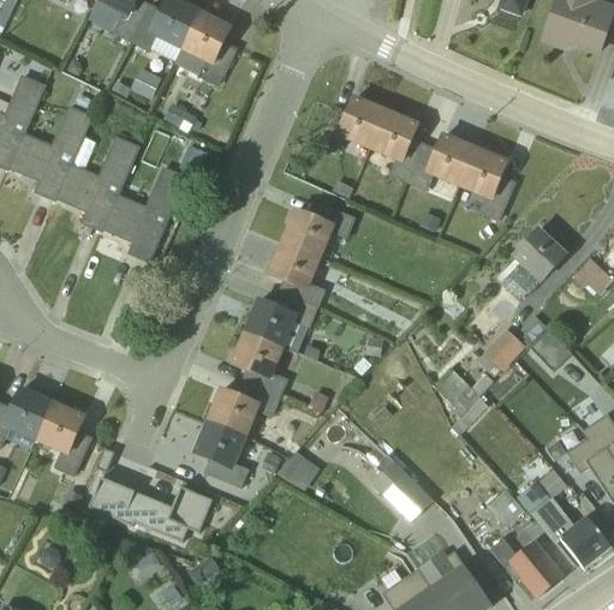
[(96,0),(89,16),(114,29),(112,33),(129,41),(149,3),(144,0),(96,0)]
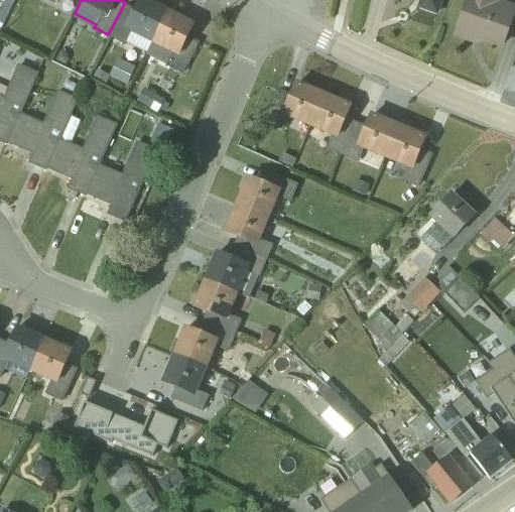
[(108,34),(124,42),(126,40),(147,50),(167,10),(147,0),(139,0),(135,8),(125,2),(108,34)]
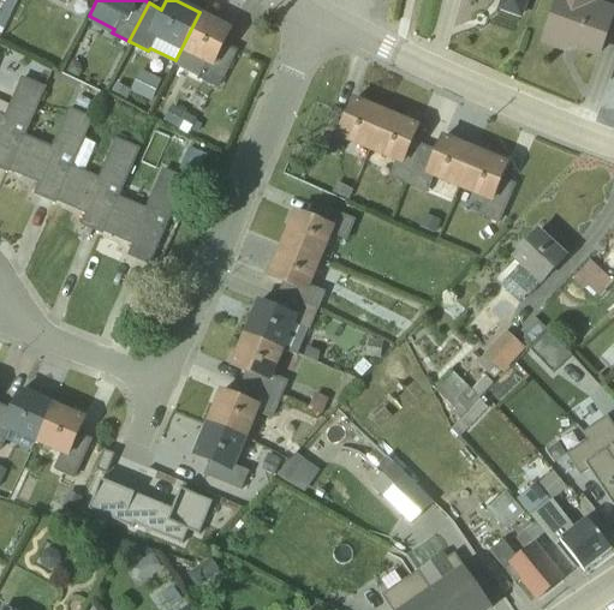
[(499,0),(496,7),(523,17),(528,0),(499,0)]
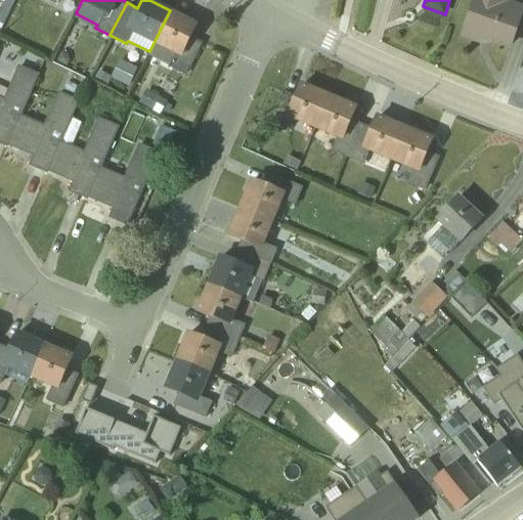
[(471,0),(459,35),(481,43),(482,40),(490,42),(491,40),(511,46),(522,11),(522,3),(515,0),(471,0)]
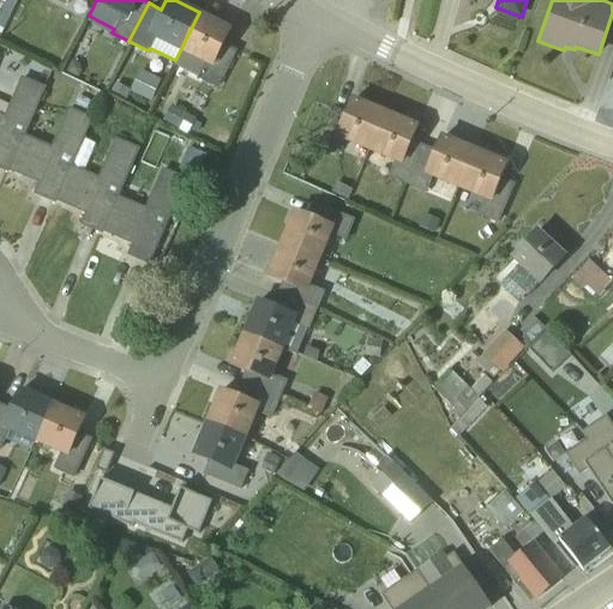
[(229,28),(199,12),(174,62),(217,84),(235,48),(222,42),(229,28)]
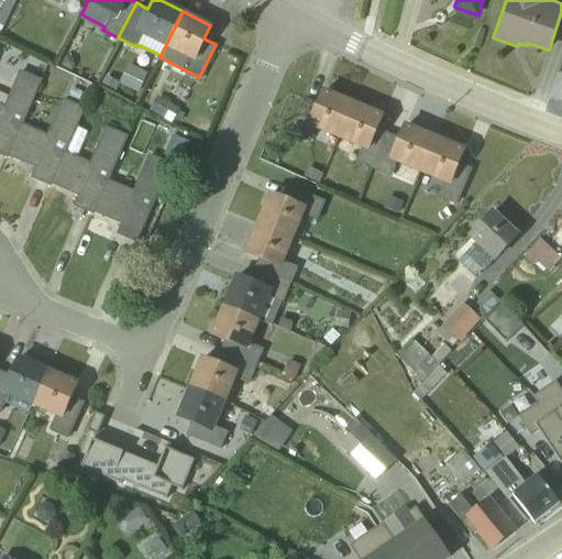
[(22,121),(41,77),(40,77),(20,68),(8,94),(0,89),(0,152),(7,156),(8,154),(22,121)]
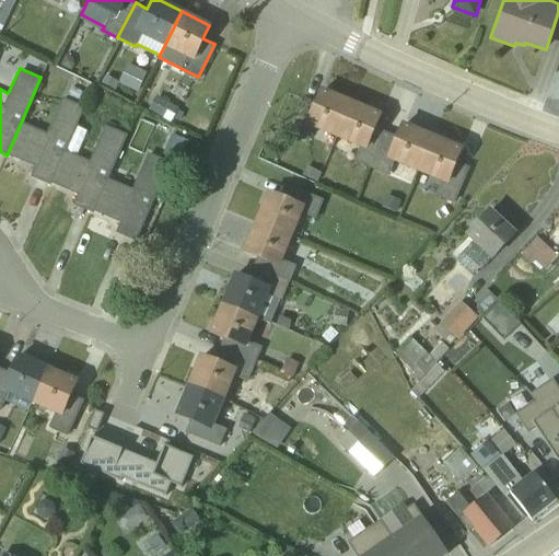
[(335,136),(350,101),(322,89),(315,102),(303,97),(289,130),(307,139),(313,127),(335,136)]
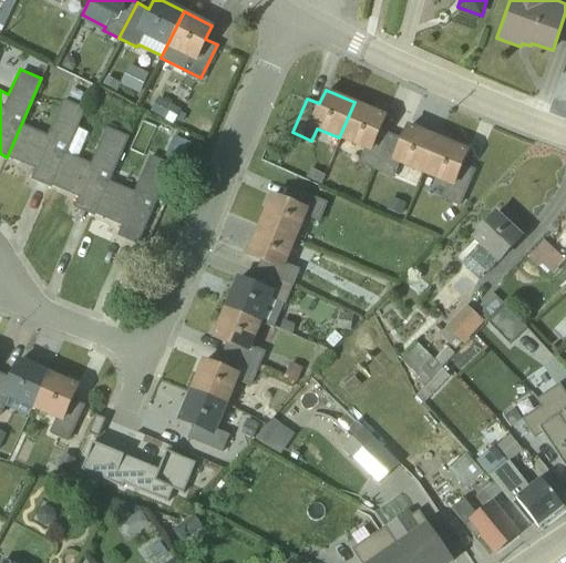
[(65,150),(85,106),(63,96),(47,132),(22,122),(8,155),(34,166),(30,176),(31,177),(50,185),(51,183),(65,150)]
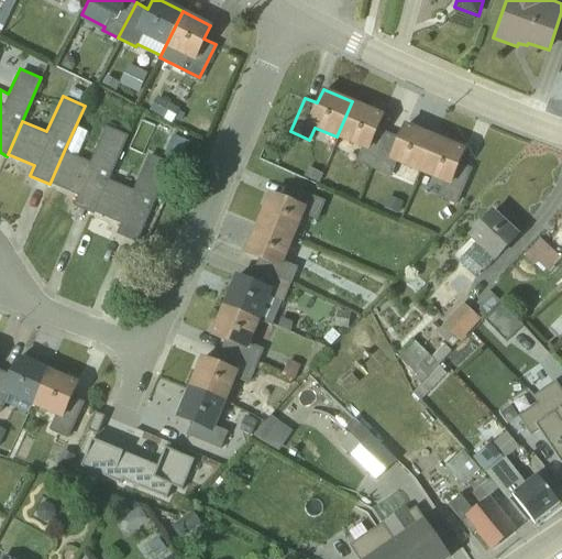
[(356,160),(372,166),(387,131),(376,127),(382,113),(352,101),(337,136),(361,148),(356,160)]
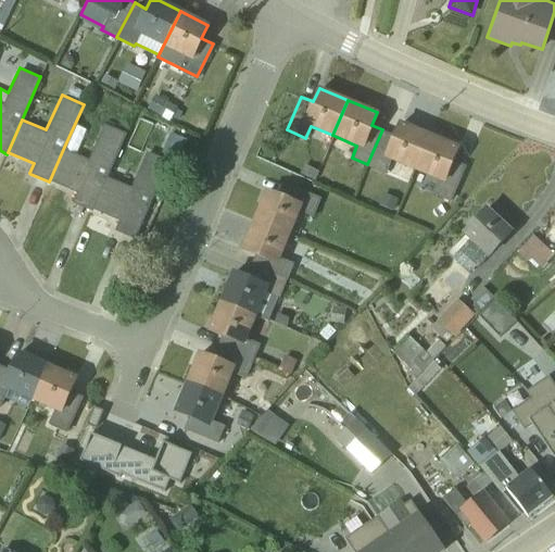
[(414,168),(429,132),(399,118),(392,134),(382,129),(367,164),(386,173),(391,160),(414,168)]
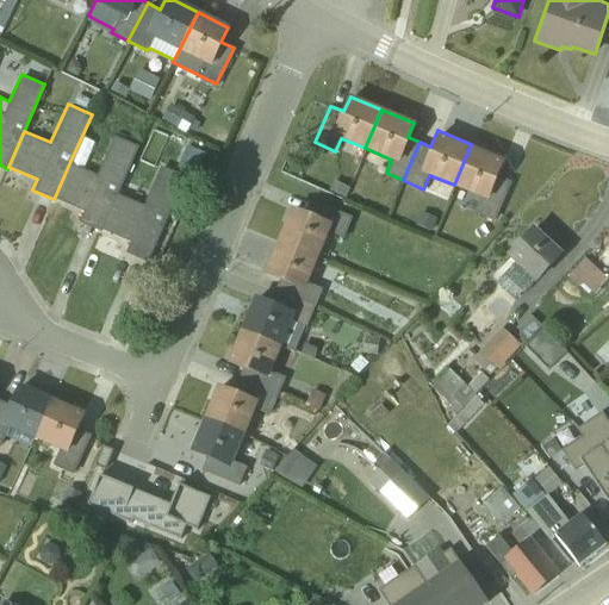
[(80,219),(100,229),(101,226),(117,192),(138,144),(115,133),(97,173),(70,161),(55,197),(84,210),(80,219)]
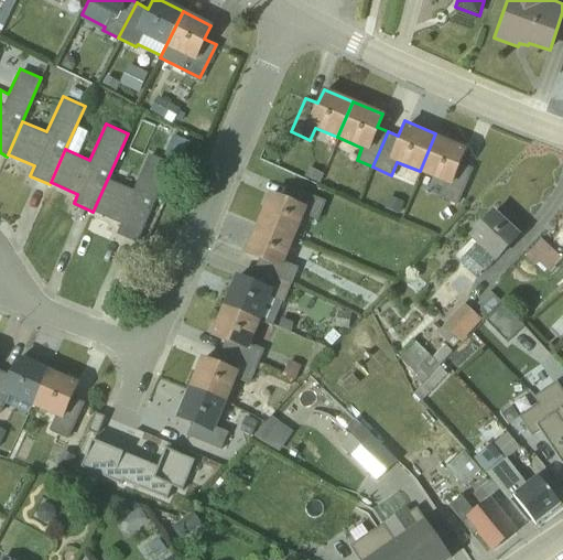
[(466,147),(435,133),(420,171),(444,181),(439,194),(457,202),(473,167),(461,161),(466,147)]
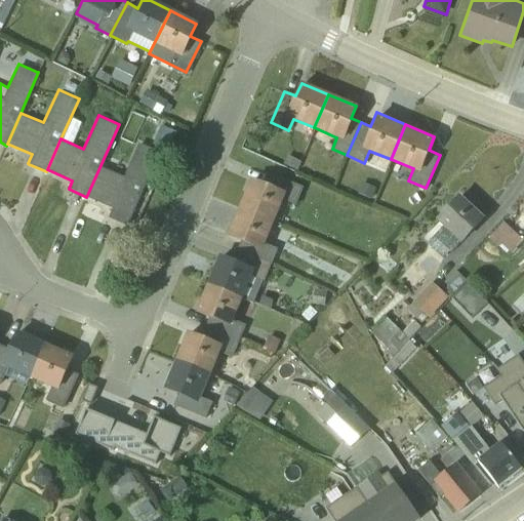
[(127,223),(158,152),(137,143),(123,175),(101,165),(87,195),(114,206),(110,215),(127,223)]
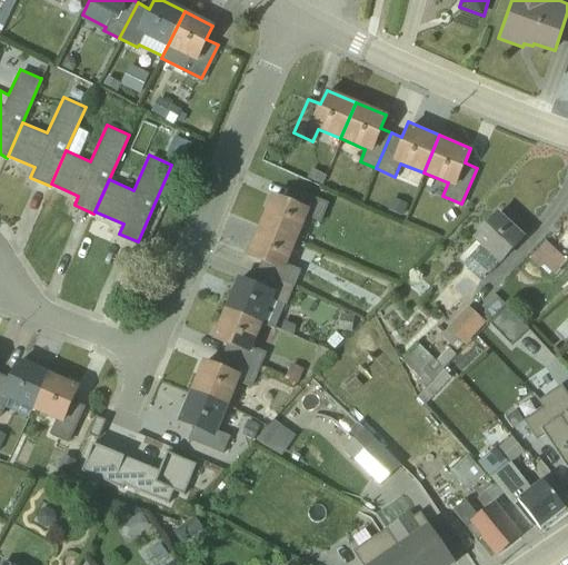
[(272,191),(259,222),(297,239),(307,215),(320,220),(328,201),(292,187),(287,198),(272,191)]
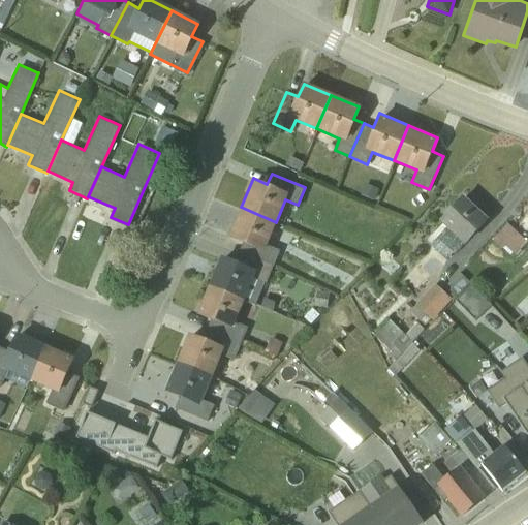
[(379,187),(365,181),(360,193),(374,199),(379,187)]
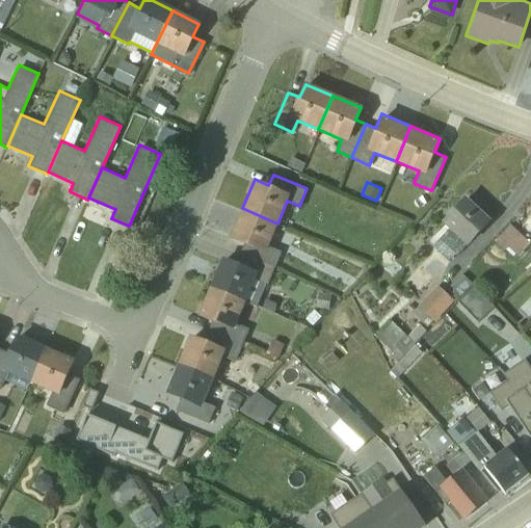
[(432,244),(450,260),(456,254),(457,255),(490,219),(466,195),(442,221),(448,228),(432,244)]
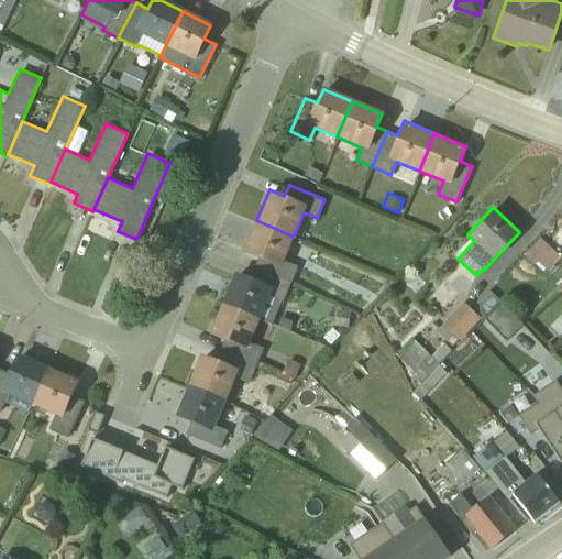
[(294,237),(256,220),(243,252),(256,259),(253,267),(289,282),(297,265),(285,260),(294,237)]
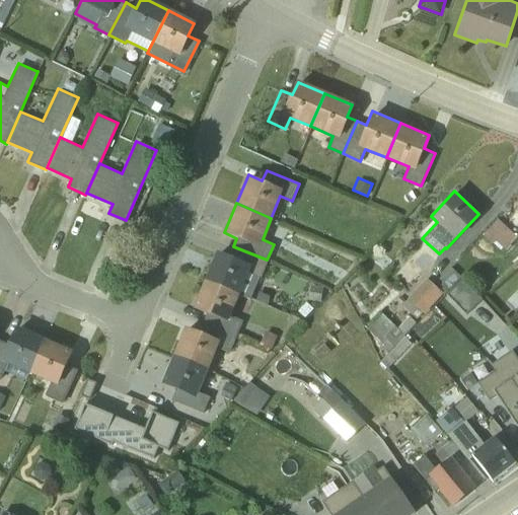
[(498,218),(483,233),(493,242),(496,239),(505,248),(517,235),(498,218)]
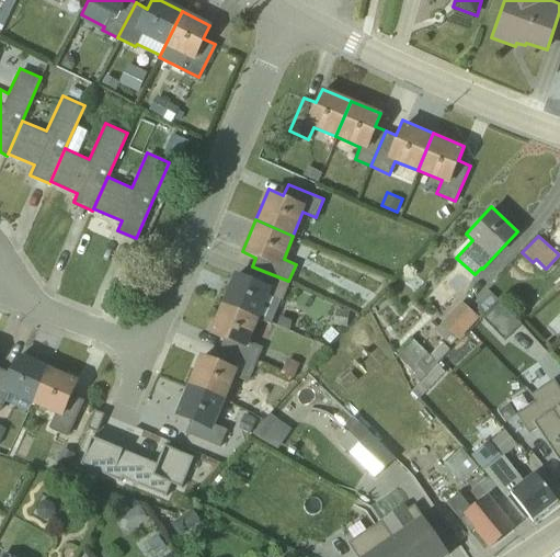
[(272,321),(288,281),(252,266),(249,276),(233,271),(221,302),(259,317),(272,321)]
